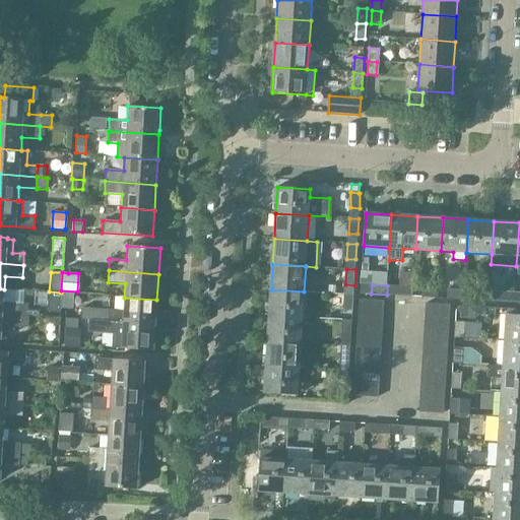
[(397,296),(412,297),(412,287),(397,286),(397,296)]
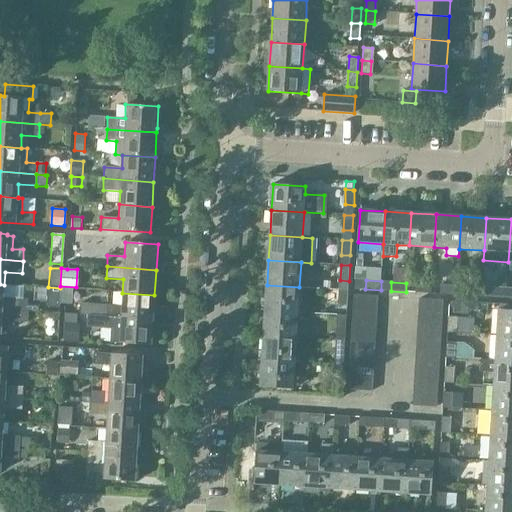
[(0,284),(0,309),(19,311),(29,312),(29,309),(40,310),(40,305),(29,304),(30,300),(3,298),(4,285),(0,284)]
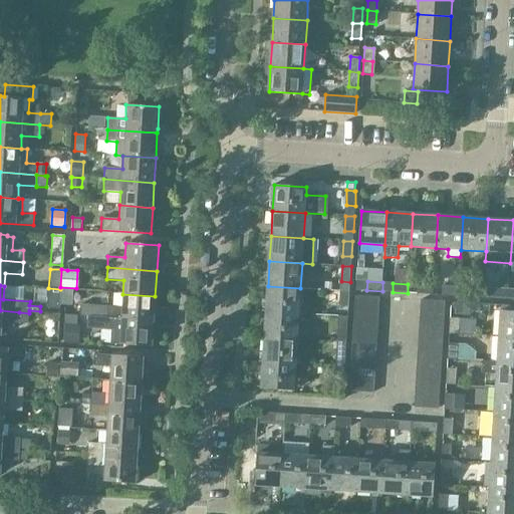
[(417,293),(433,294),(433,285),(418,285),(417,293)]
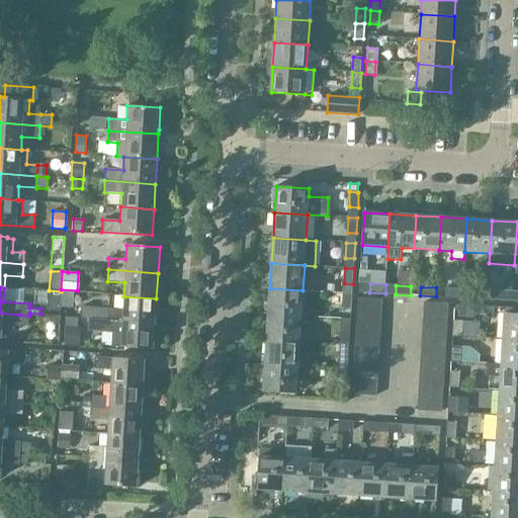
[(270,288),(268,315),(300,317),(303,290),(270,288)]
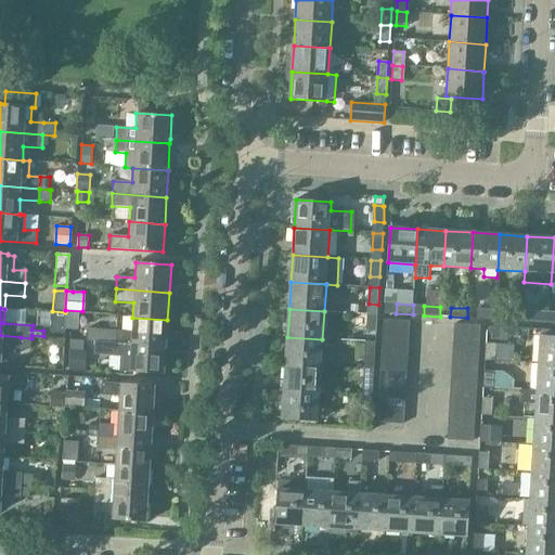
[(478,319),(494,320),(494,310),(478,309),(478,319)]
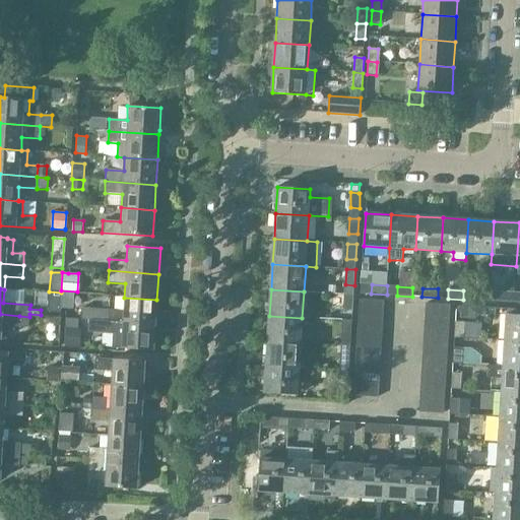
[(61,293),(49,291),(48,312),(60,313),(60,305),(61,293)]
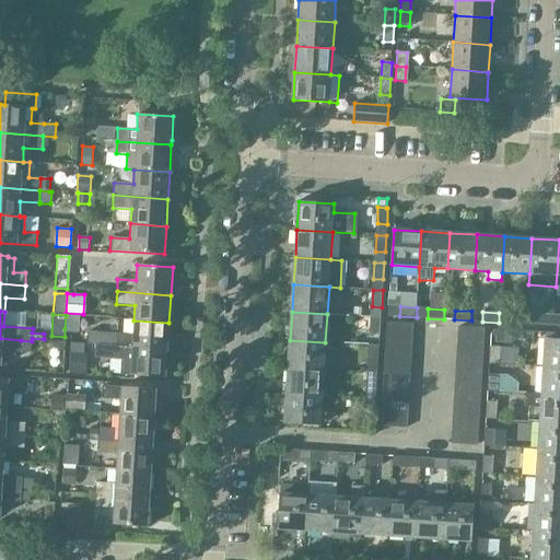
[(510,324),(526,325),(527,315),(510,314),(510,324)]
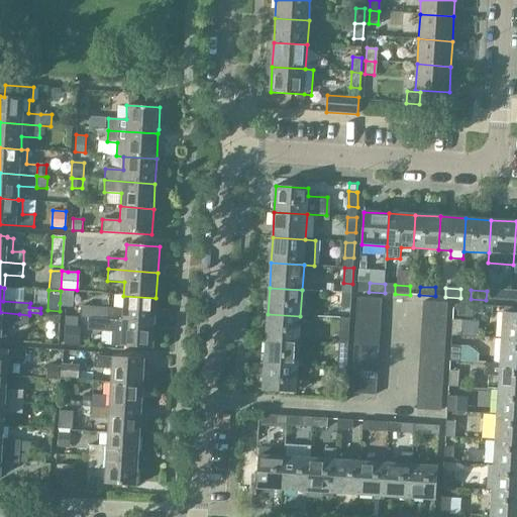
[(61,291),(60,303),(68,304),(73,299),(74,292),(61,291)]
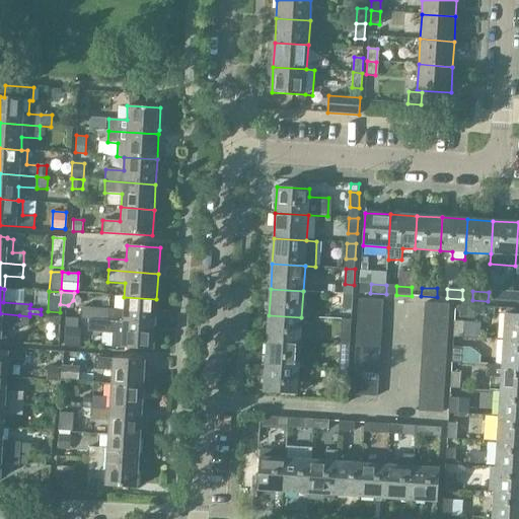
[(498,301),(513,302),(514,293),(499,292),(498,301)]
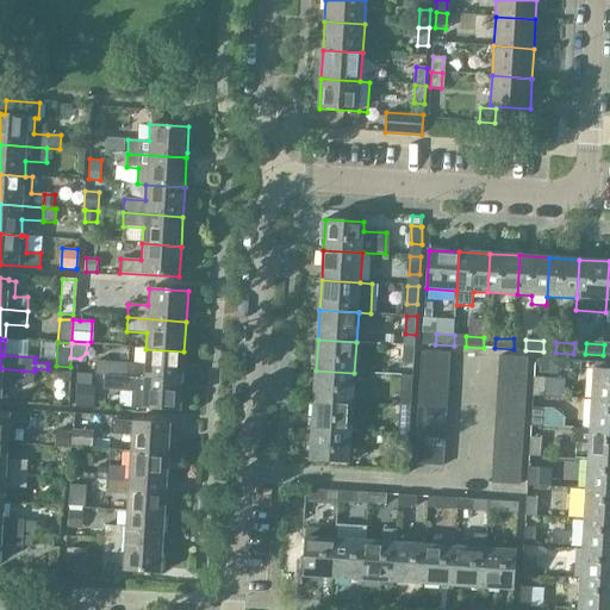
[(403,363),(414,365),(415,347),(404,346),(403,363)]
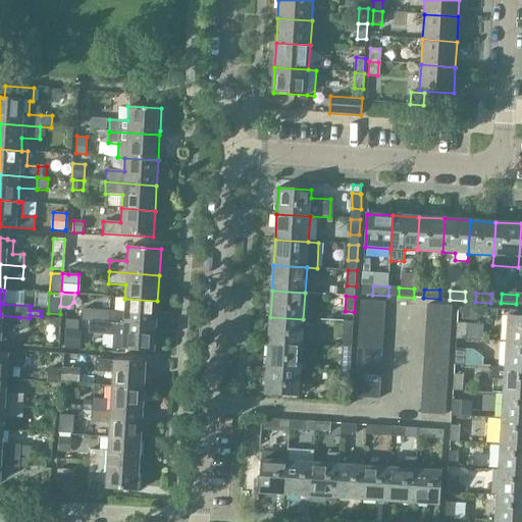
[(82,309),(81,321),(105,322),(156,326),(157,301),(124,299),(123,312),(106,311),(82,309)]
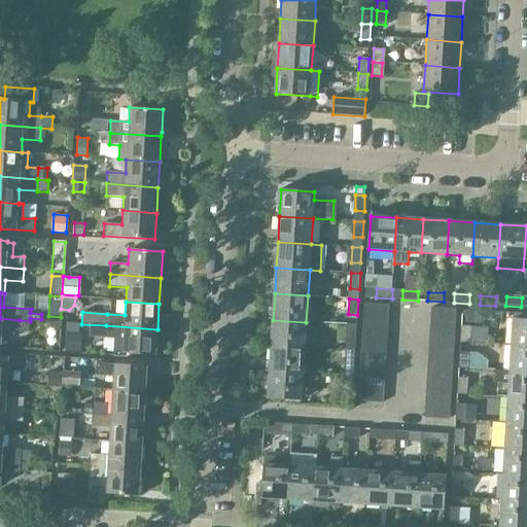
[(364,304),(363,316),(388,318),(389,305),(364,304)]
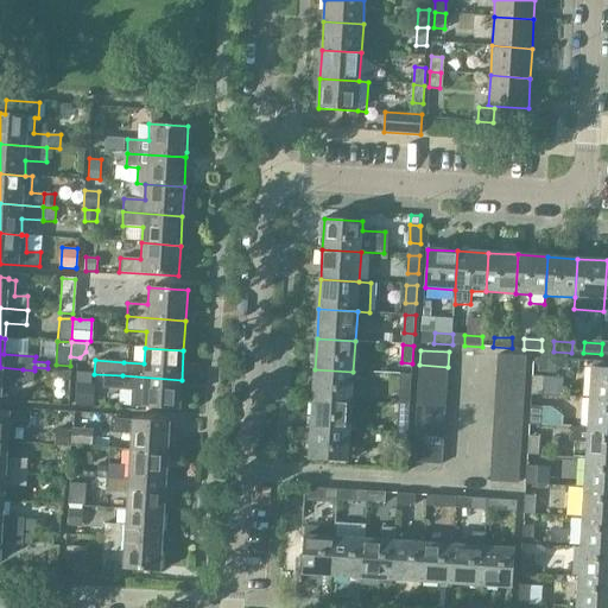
[(498,355),(498,369),(526,372),(527,356),(498,355)]
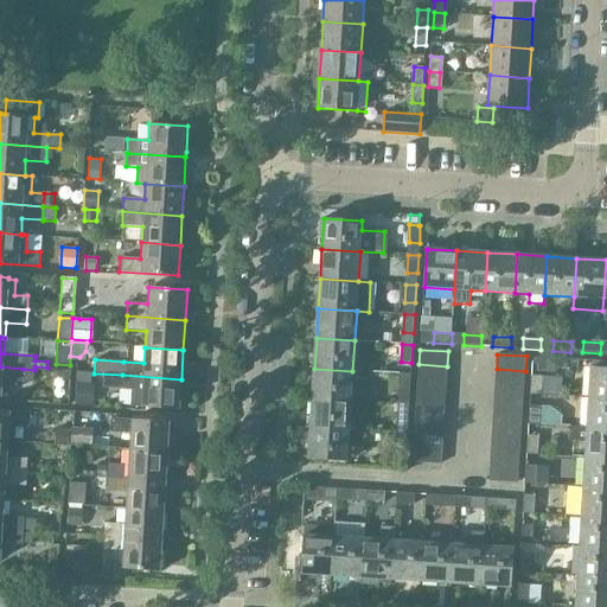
[(561,368),(562,358),(541,357),(541,371),(556,372),(561,368)]
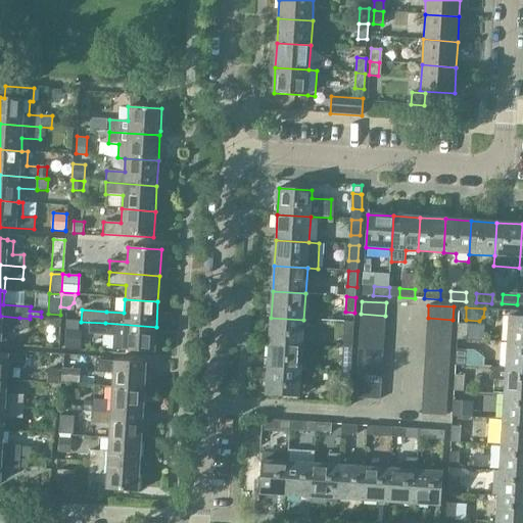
[(361,314),(361,326),(385,327),(385,316),(361,314)]
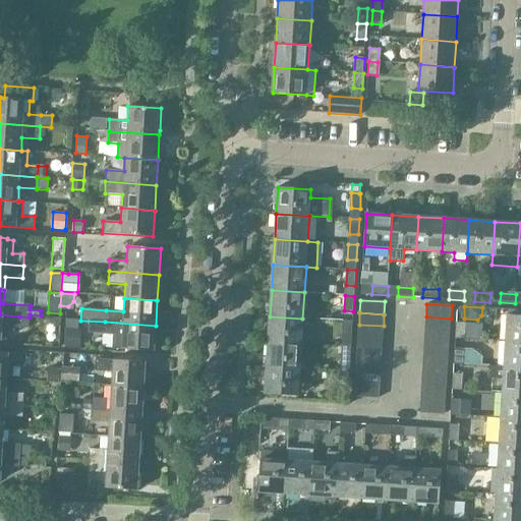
[(0,314),(0,340),(0,341),(7,341),(7,327),(29,329),(30,317),(19,316),(0,314)]
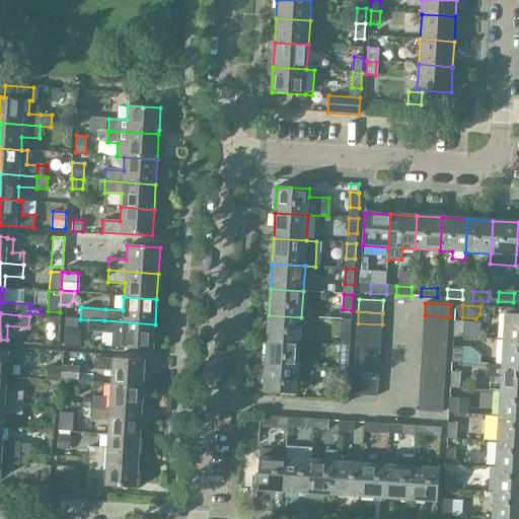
[(518,314),(506,314),(504,340),(518,341),(518,314)]
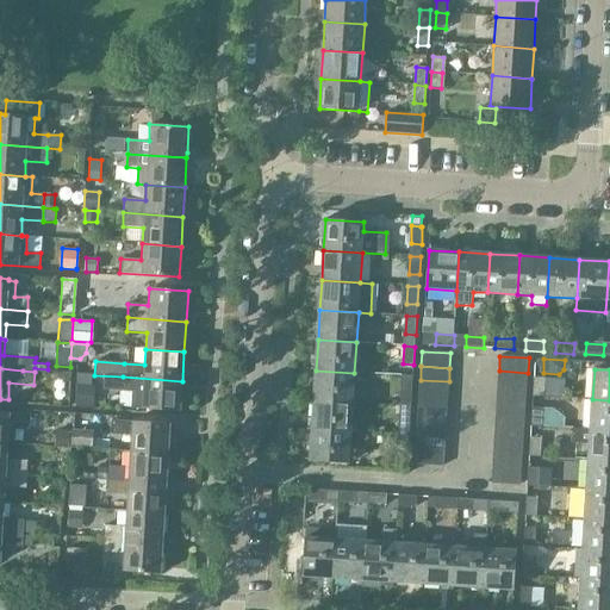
[(316,371),(313,400),(353,403),(354,373),(316,371)]
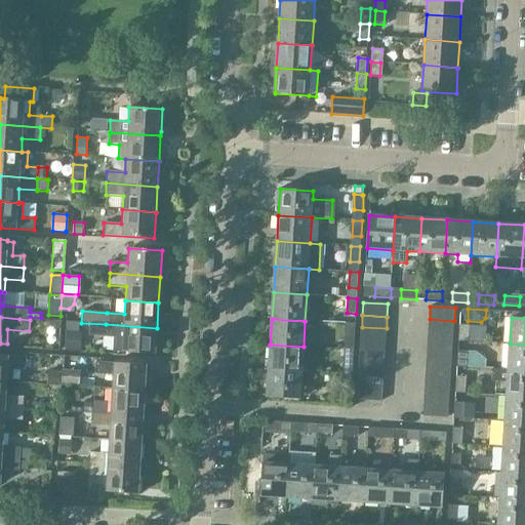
[(430,319),(429,331),(453,333),(454,321),(430,319)]
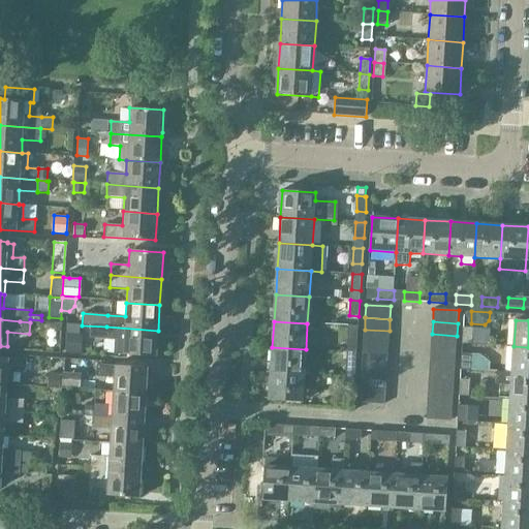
[(348,341),(358,342),(359,327),(349,325),(348,341)]
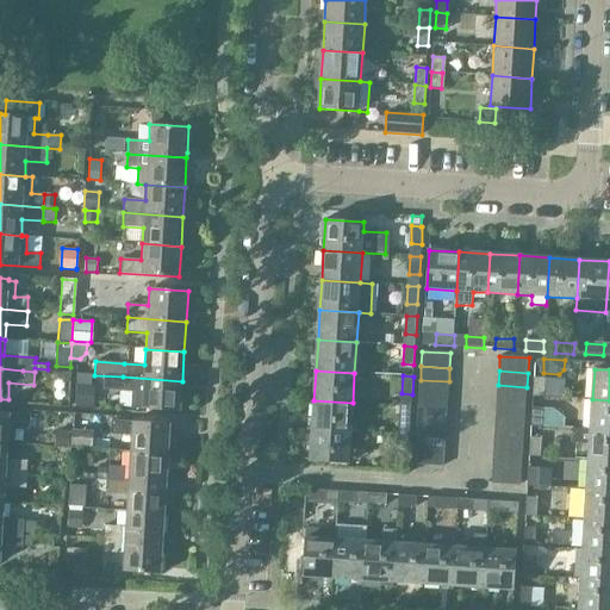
[(182,381),(123,377),(123,391),(143,392),(142,409),(180,411),(182,381)]
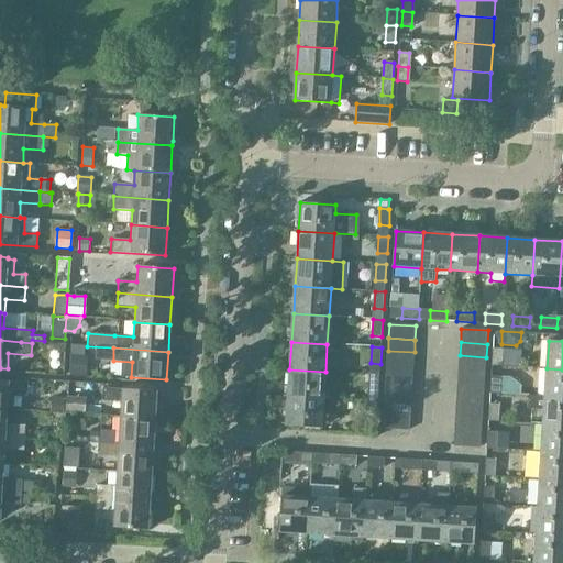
[(503,350),(493,349),(492,365),(501,366),(503,350)]
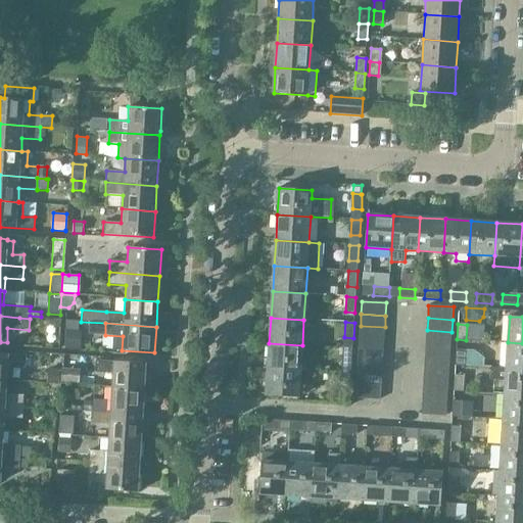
[(361,326),(360,338),(384,339),(385,327),(361,326)]
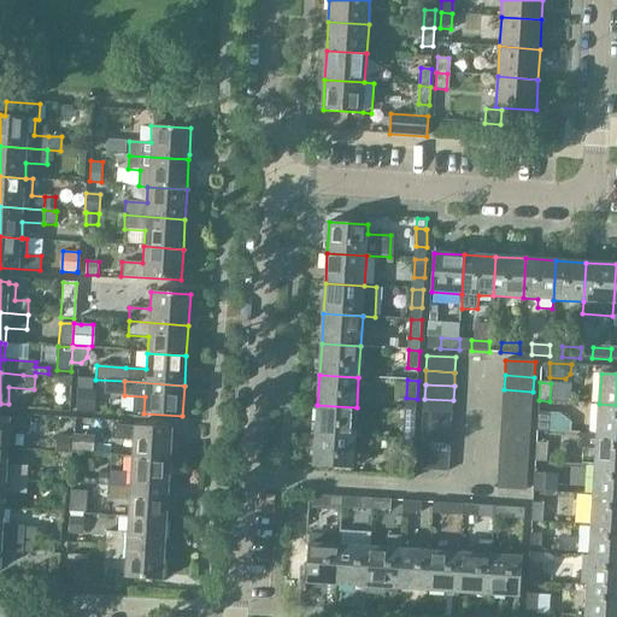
[(77,389),(76,412),(93,413),(94,391),(77,389)]
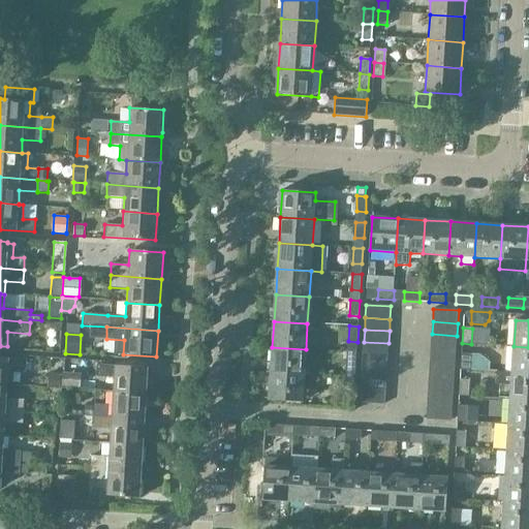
[(432,334),(431,346),(456,347),(457,336),(432,334)]
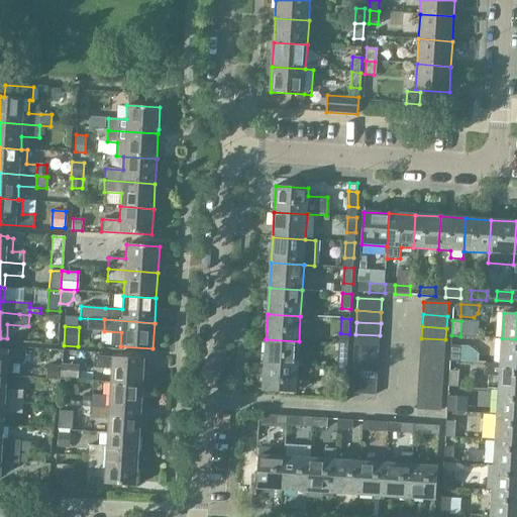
[(355,334),(354,345),(379,347),(380,335),(355,334)]
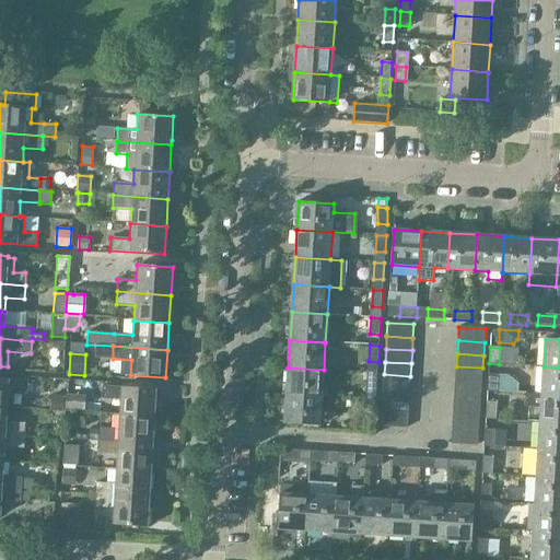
[(456,366),(456,378),(482,381),(482,368),(456,366)]
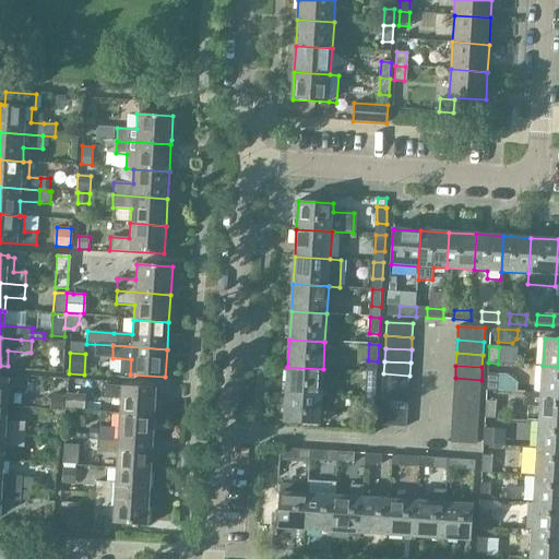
[(558,367),(543,366),(540,394),(558,394),(558,367)]
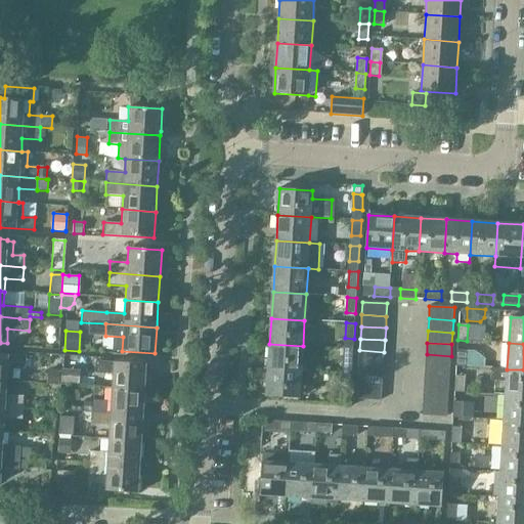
[(269,344),(268,369),(301,372),(303,346),(269,344)]
